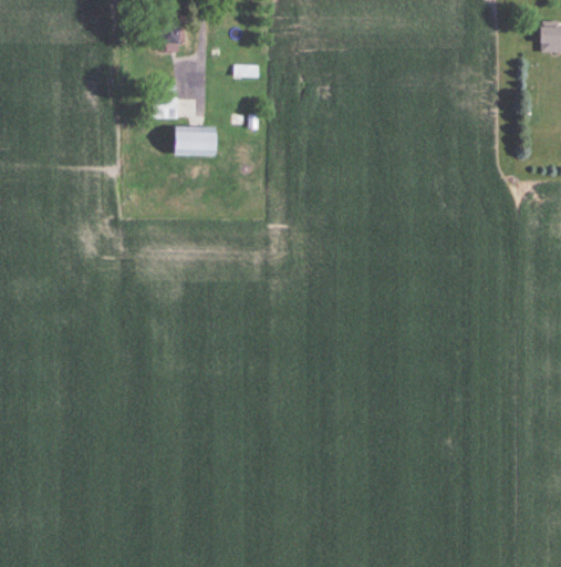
[(185,18),(159,18),(159,51),(185,51),(185,18)]
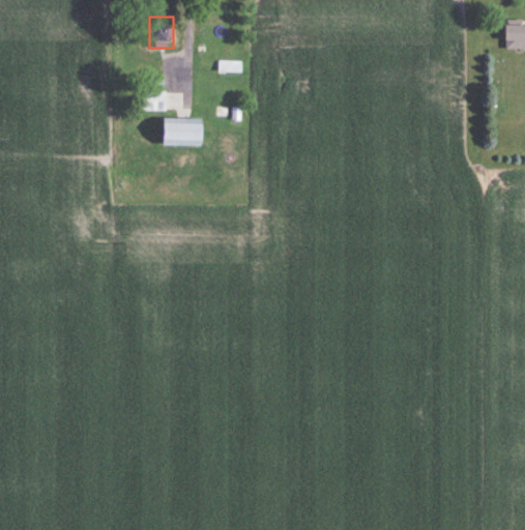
[(524,25),(506,25),(506,50),(524,49),(524,25)]
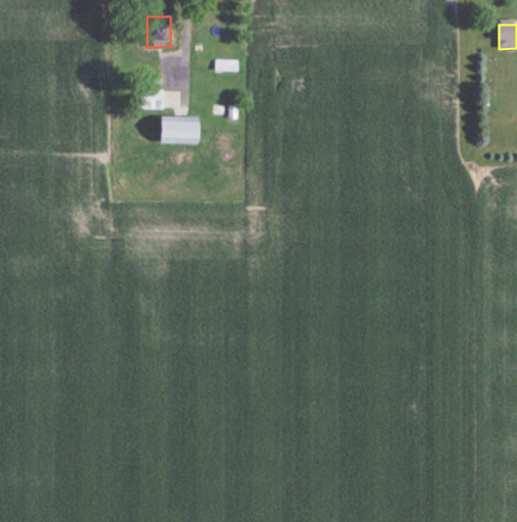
[(242,71),(242,61),(218,61),(218,71),(242,71)]
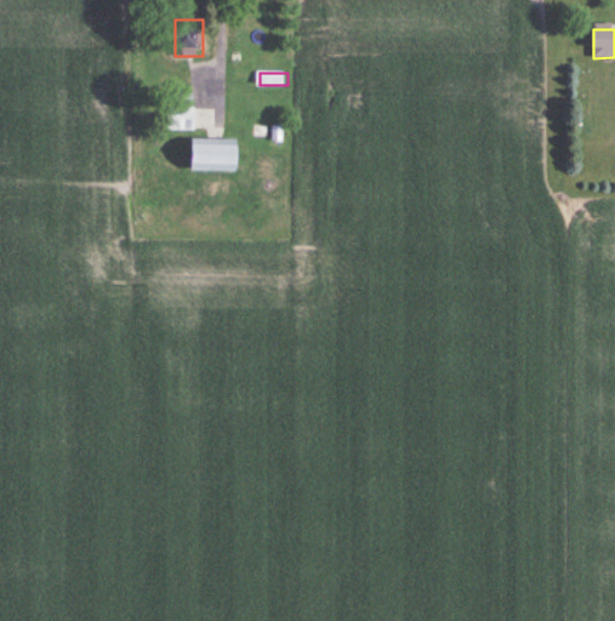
[(169,98),(169,130),(198,130),(198,98),(169,98)]
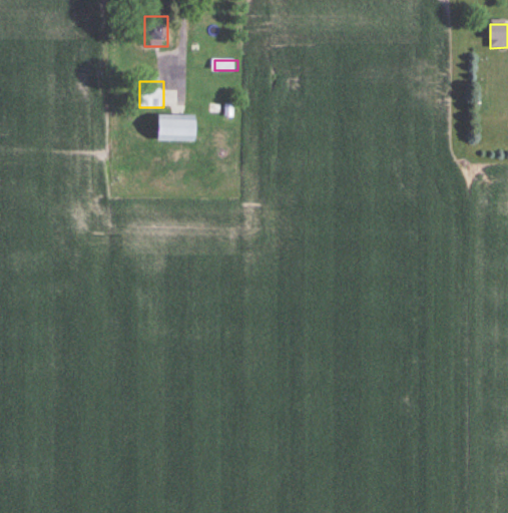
[(157,141),(197,141),(197,115),(157,115),(157,141)]
